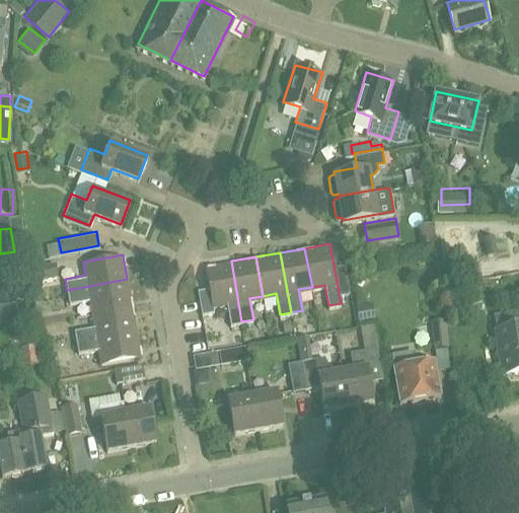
[(56,260),(34,264),(36,277),(58,273),(56,260)]
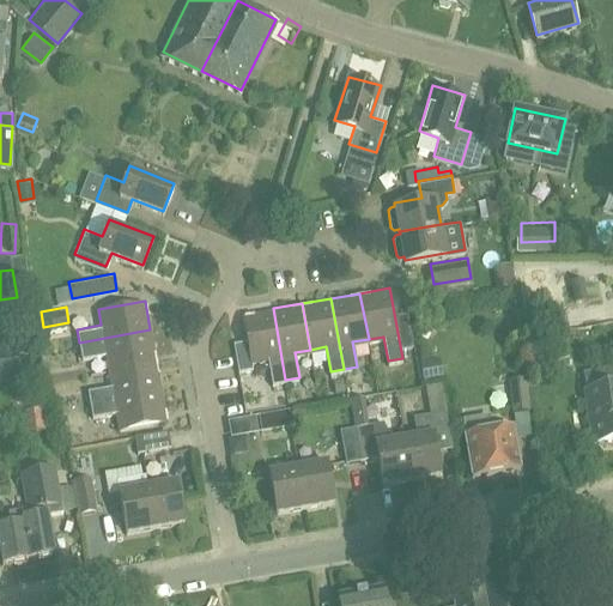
[(285,380),(273,308),(243,314),(247,337),(232,340),(238,368),(253,365),(252,361),(268,357),(272,382),(285,380)]
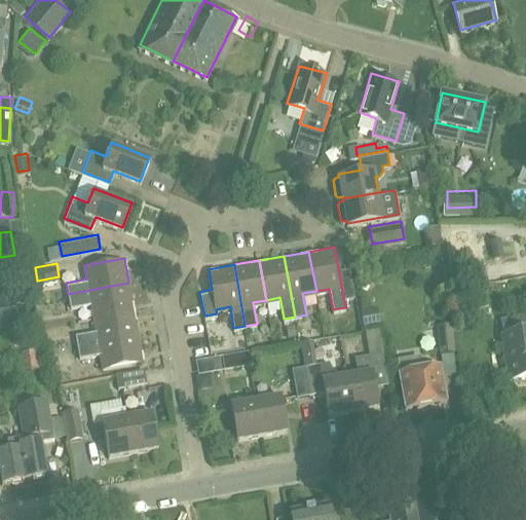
[(90,302),(94,316),(134,308),(128,283),(68,294),(70,305),(90,302)]
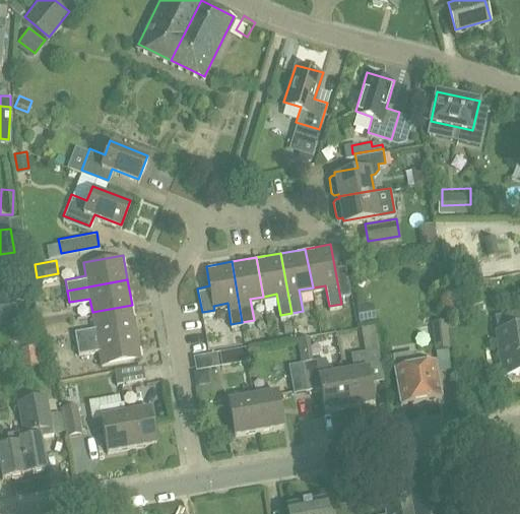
[(373,300),(353,304),(356,319),(376,316),(373,300)]
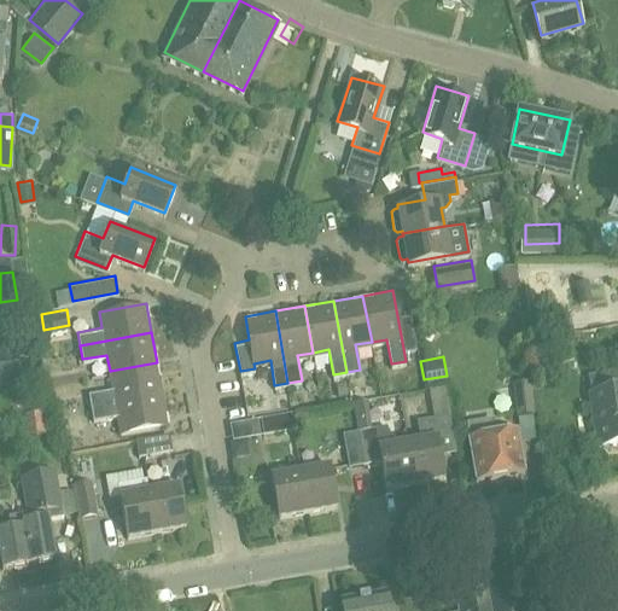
[(88,390),(91,405),(162,391),(157,362),(110,371),(112,387),(88,390)]
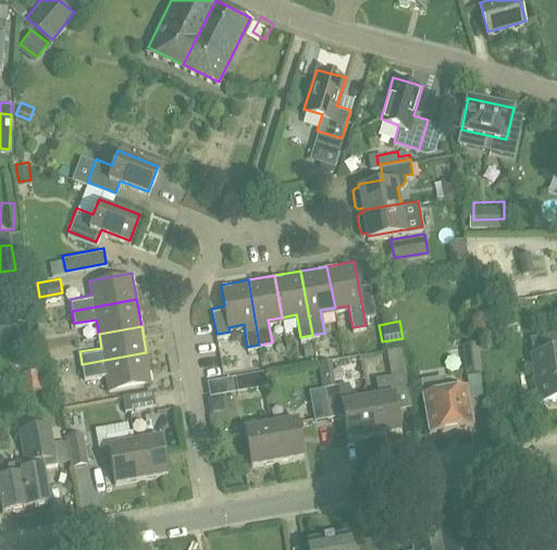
[(556,328),(531,334),(533,351),(531,351),(540,398),(556,394),(556,328)]
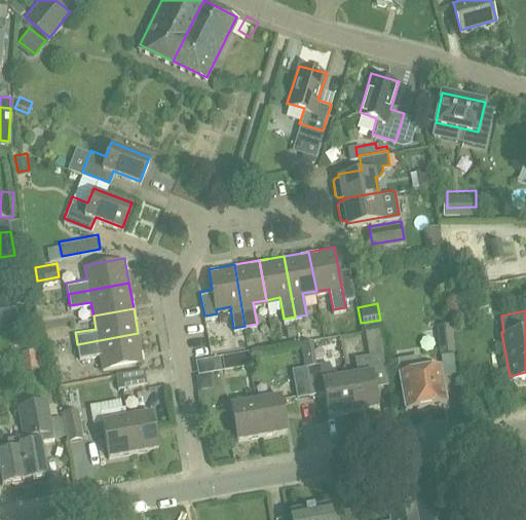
[(453,347),(455,346),(452,320),(437,323),(440,350),(441,349),(453,347)]
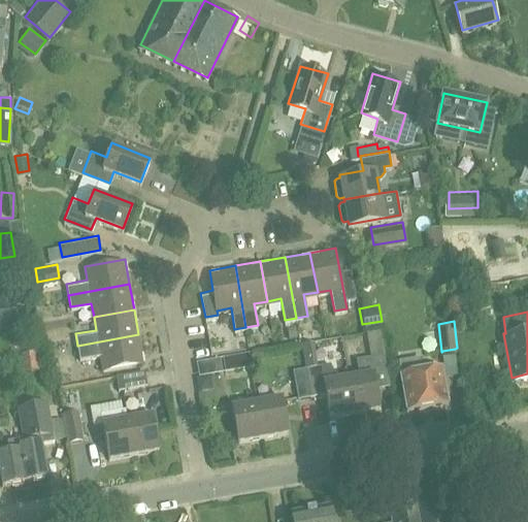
[(296,334),(294,323),(287,325),(289,336),(296,334)]
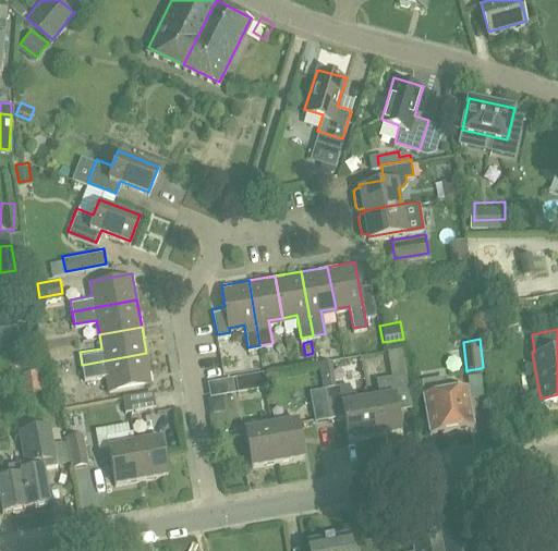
[(146,353),(82,365),(84,377),(106,372),(109,388),(150,380),(146,353)]
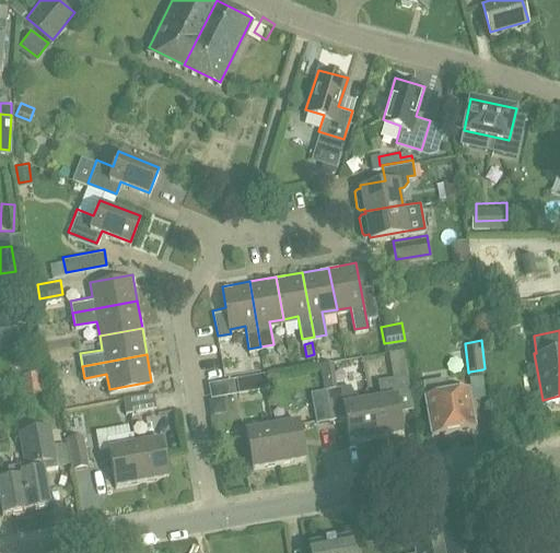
[(322,360),(326,384),(336,381),(331,357),(322,360)]
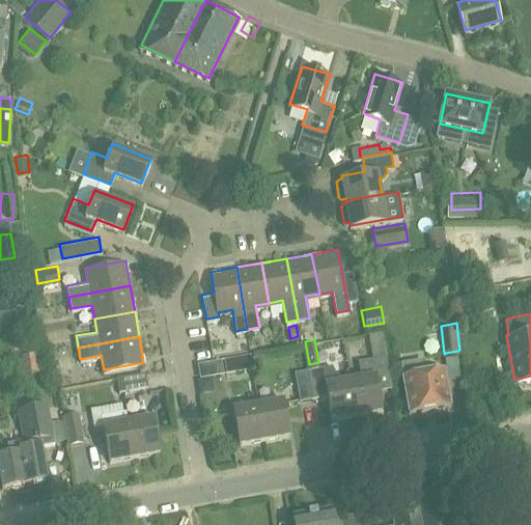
[(40,365),(38,350),(29,352),(31,366),(40,365)]
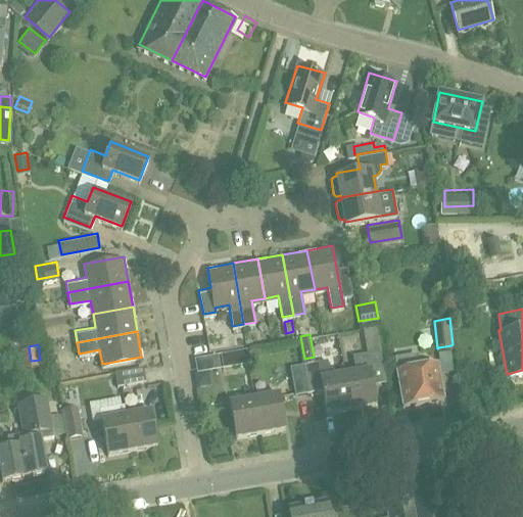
[(221,350),(223,365),(251,360),(248,345),(221,350)]
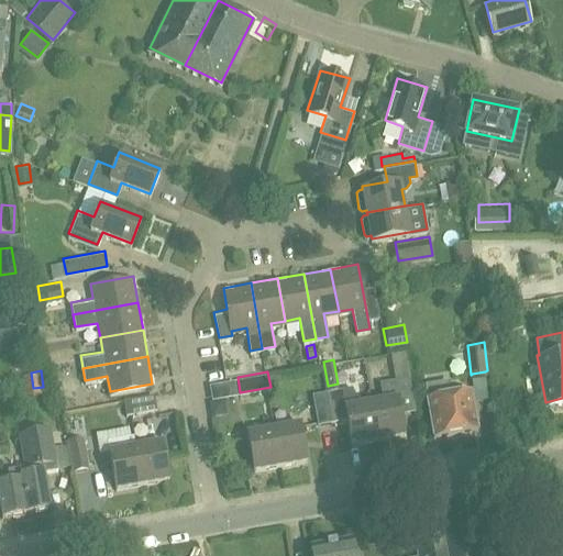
[(384,395),(372,397),(378,434),(405,430),(401,404),(416,402),(411,373),(382,377),(384,395)]
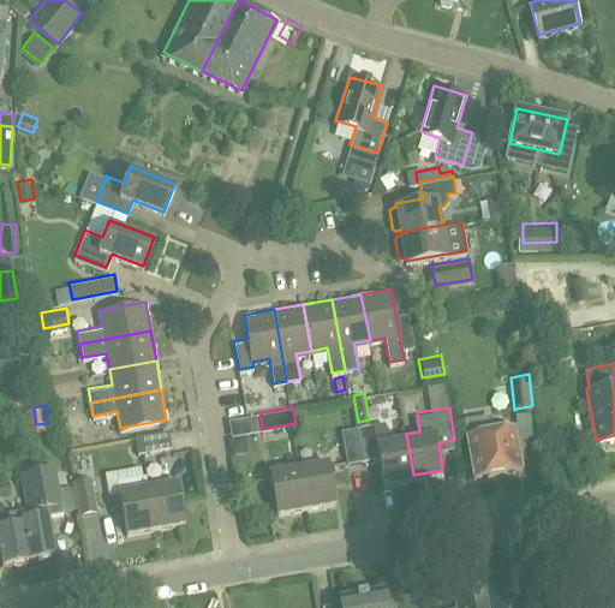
[(467,431),(475,474),(521,466),(514,424),(493,428),(490,413),(466,417),(467,431)]
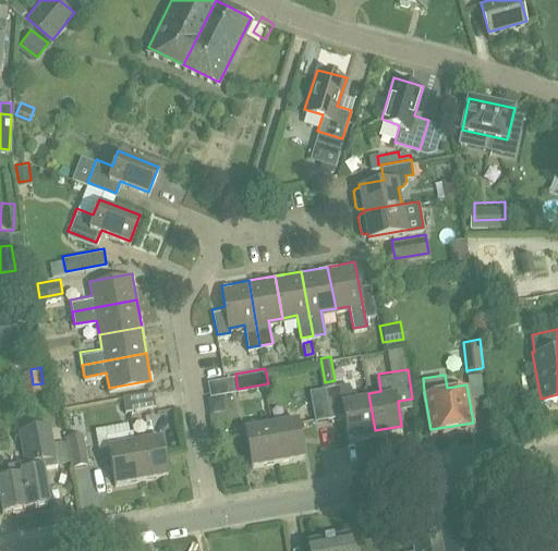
[(335,380),(325,382),(330,412),(344,409),(349,435),(375,430),(368,393),(356,394),(349,380),(341,381),(340,379),(335,380)]
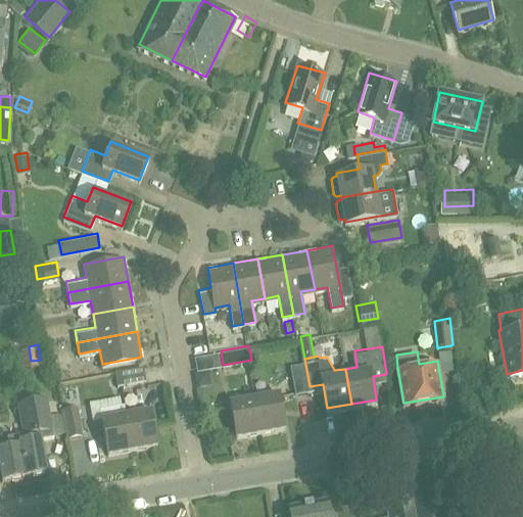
[(304,359),(291,361),(296,389),(310,386),(304,359)]
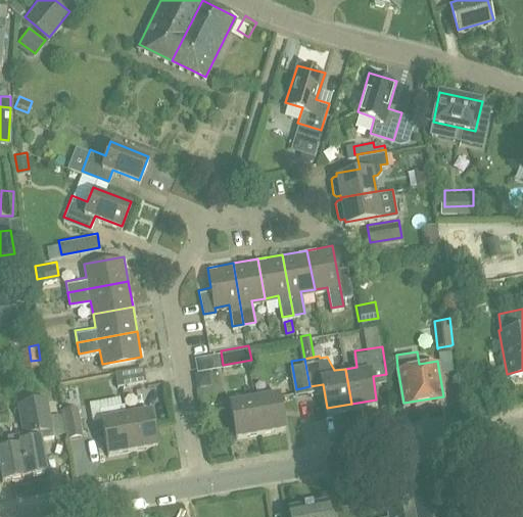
[(114,370),(117,383),(145,378),(143,365),(114,370)]
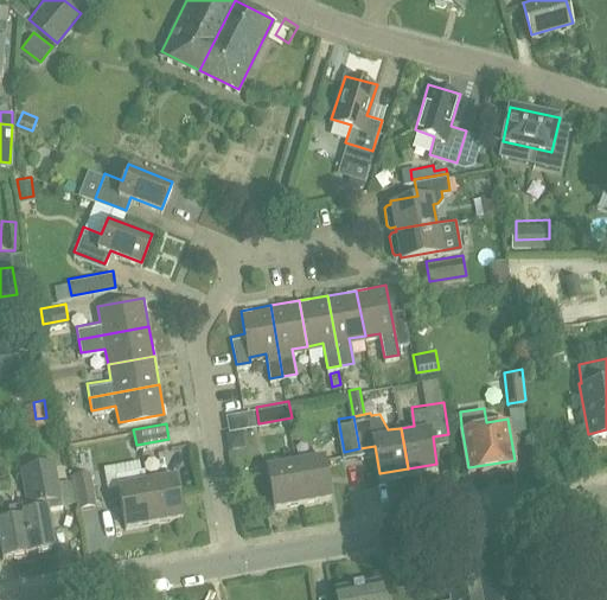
[(324,453),(295,459),(304,499),(331,495),(324,453)]
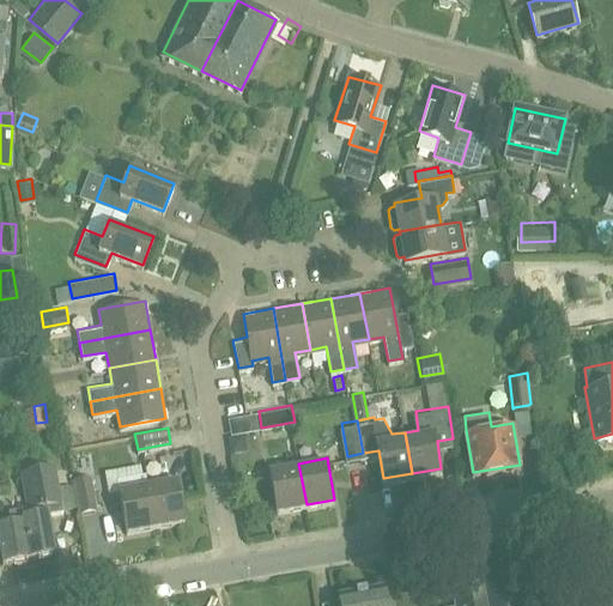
[(20,515),(22,520),(0,523),(0,547),(2,559),(54,550),(48,510),(64,508),(55,462),(22,468),(29,514),(20,515)]
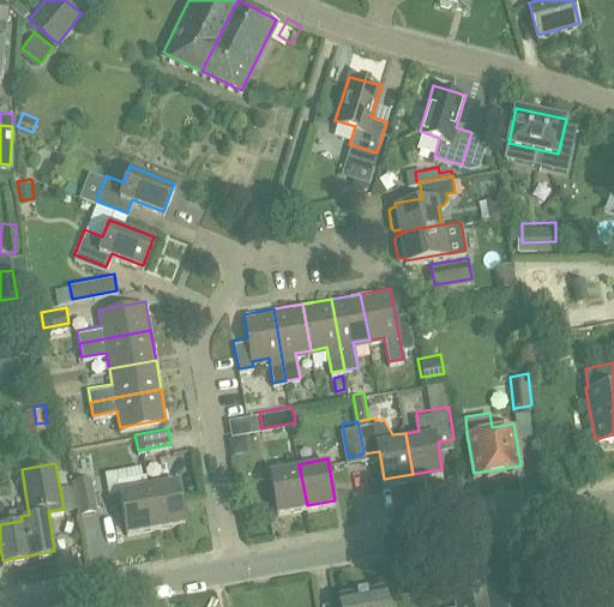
[(307,505),(299,464),(269,469),(276,510),(307,505)]
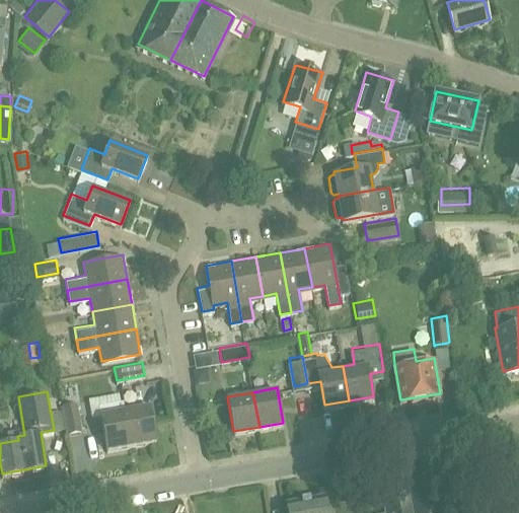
[(124,398),(98,404),(100,413),(106,448),(132,444),(125,409),(124,398)]
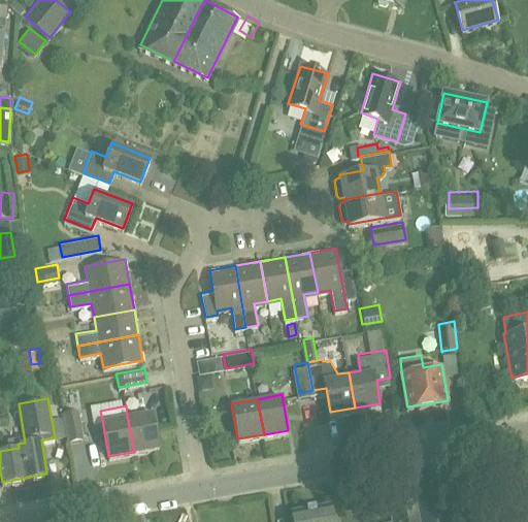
[(77,408),(65,411),(70,438),(83,436),(77,408)]
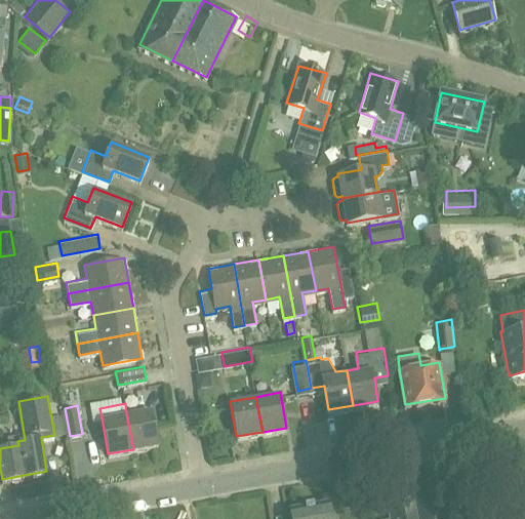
[(126,413),(133,449),(158,444),(151,409),(126,413)]
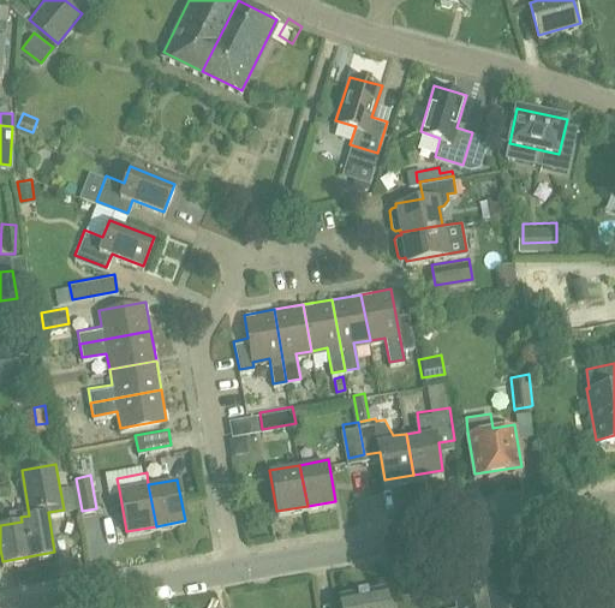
[(614,543),(604,547),(608,571),(613,594),(614,592),(614,543)]
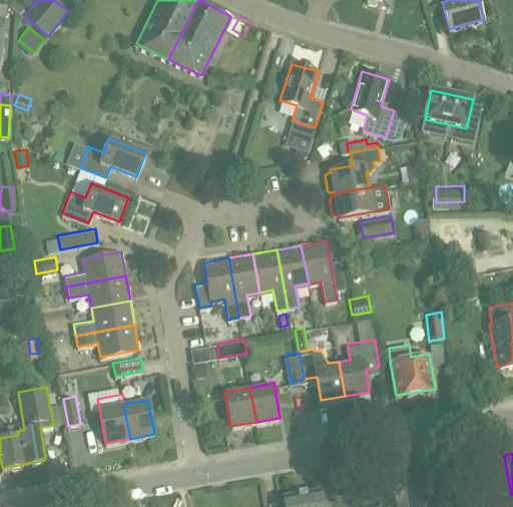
[(403,474),(404,482),(408,506),(451,506),(448,491),(434,494),(430,469),(403,474)]
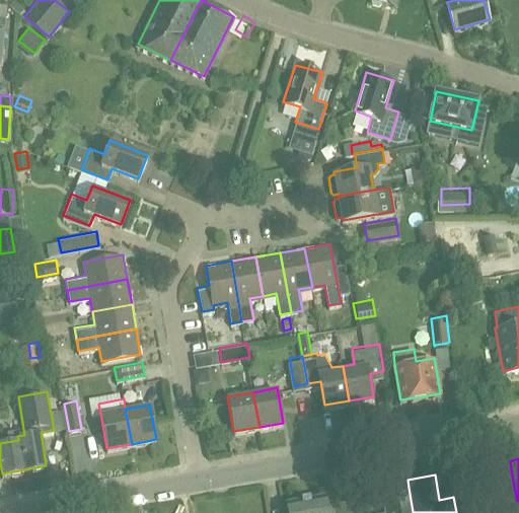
[(385,512),(413,512),(409,488),(382,493),(385,512)]
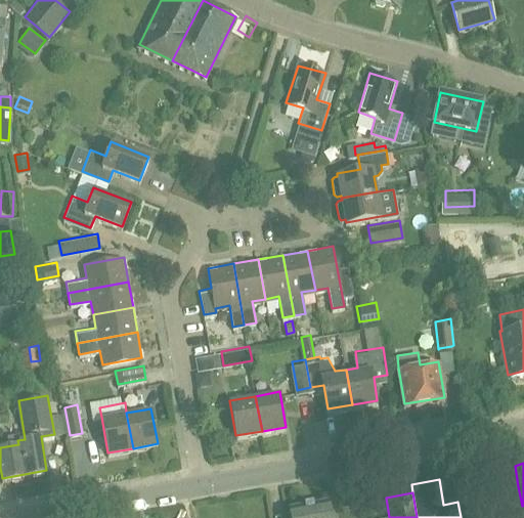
[(330,517),(325,497),(289,503),(291,517),(330,517)]
